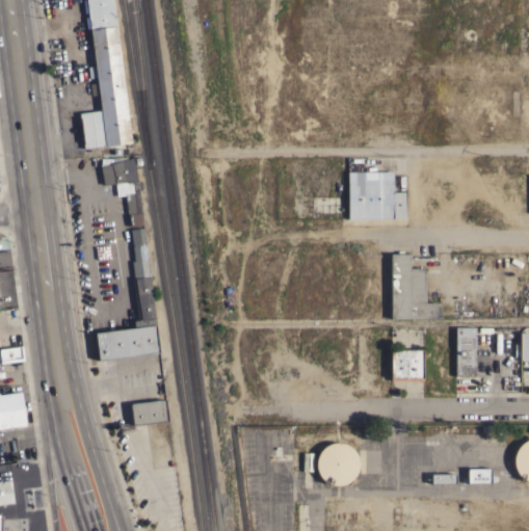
[(114,0),(121,36),(123,36),(123,38),(121,38),(124,68),(127,67),(127,69),(125,69),(126,78),(128,78),(128,80),(126,80),(130,114),(132,114),(133,116),(131,116),(132,131),(135,130),(135,132),(133,133),(133,139),(136,138),(136,140),(134,141),(134,142),(86,149),(81,113),(103,110),(101,95),(94,96),(93,84),(100,83),(99,78),(91,79),(90,67),(97,65),(93,29),(88,29),(87,18),(90,18),(90,14),(87,14),(85,0),(114,0)]
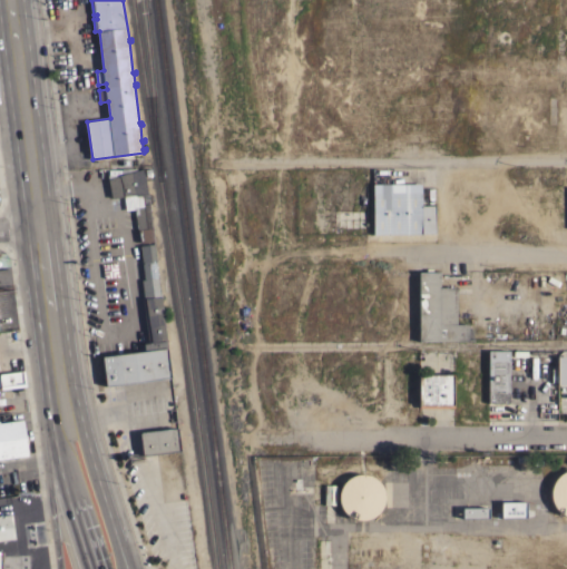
[(139,231),(136,209),(128,211),(126,197),(114,198),(110,179),(110,175),(110,169),(124,170),(124,168),(139,169),(138,170),(144,169),(147,180),(154,227),(155,227),(155,228),(139,231)]
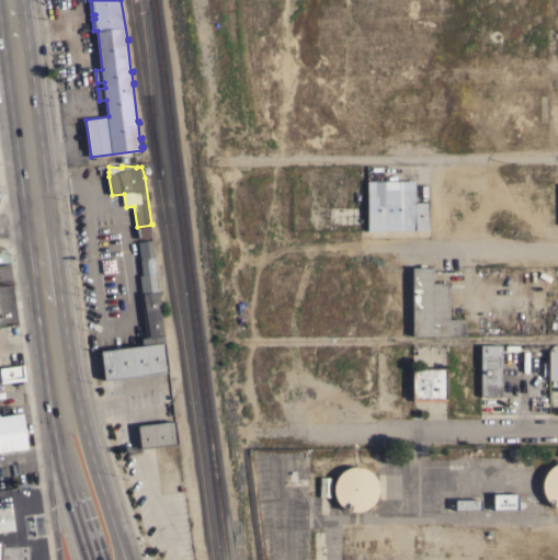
[(369,231),(368,182),(417,181),(417,203),(431,203),(431,230),(369,231)]
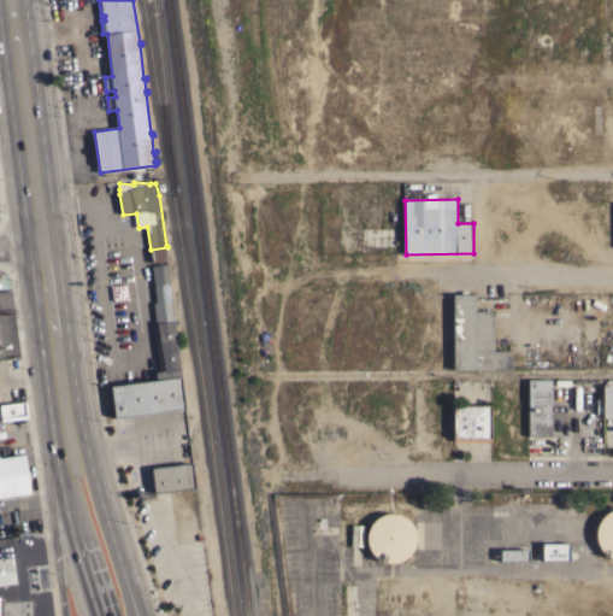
[(169,262),(155,264),(155,262),(154,263),(151,250),(168,247),(169,262)]
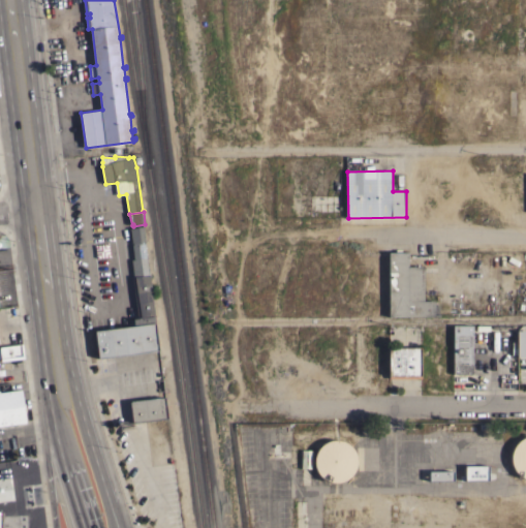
[(133,245),(134,245),(134,243),(133,243),(131,228),(145,226),(147,242),(142,243),(142,244),(146,244),(148,258),(135,259),(133,245)]
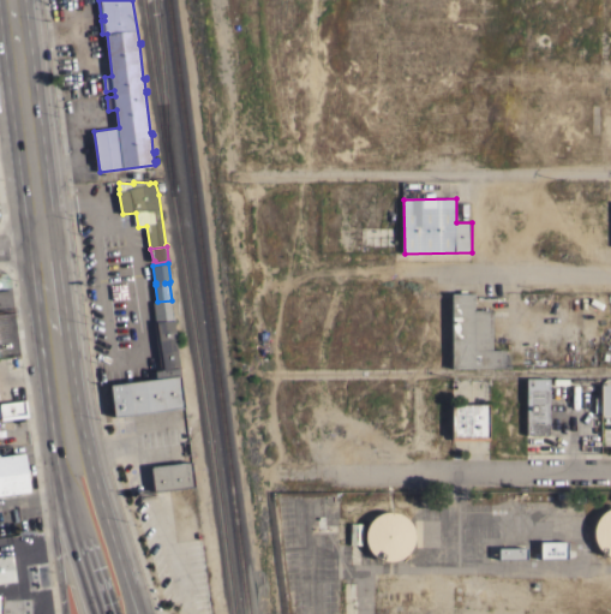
[(454,293),(475,293),(475,310),(493,310),(495,350),(507,350),(507,368),(454,368),(454,293)]
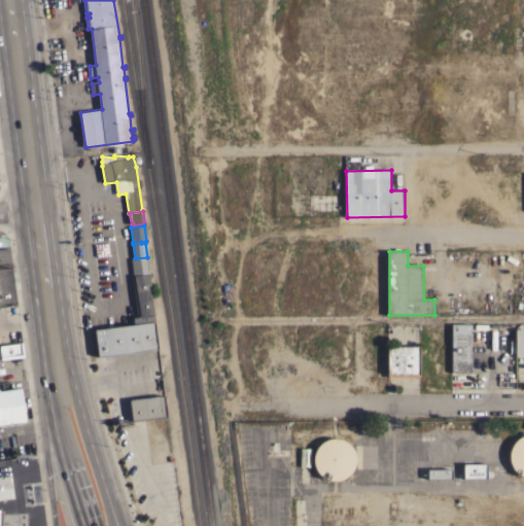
[(147,257),(150,275),(151,275),(153,290),(152,290),(136,292),(133,277),(135,276),(132,259),(135,258),(147,257)]
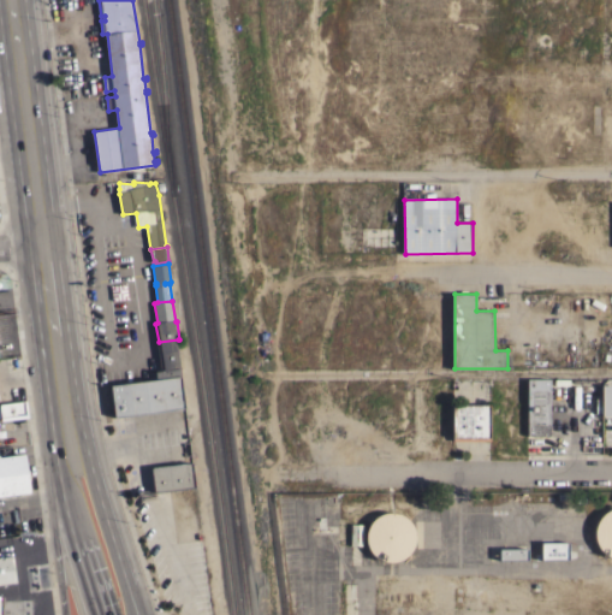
[(156,372),(162,371),(159,342),(178,339),(183,377),(158,380),(156,372)]
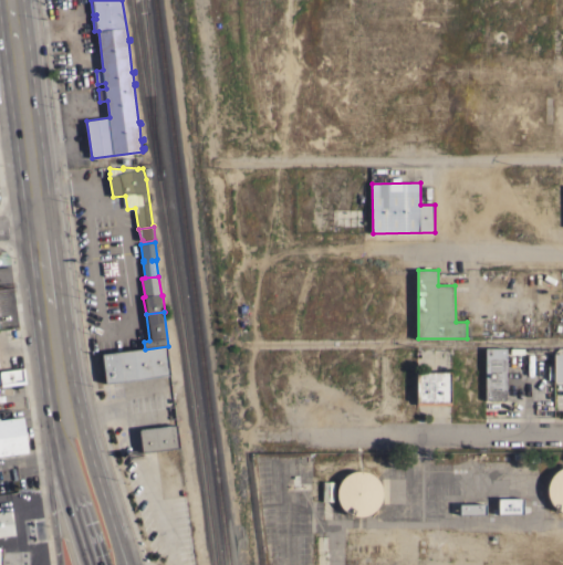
[(168,346),(171,375),(107,384),(103,355),(145,349),(168,346)]
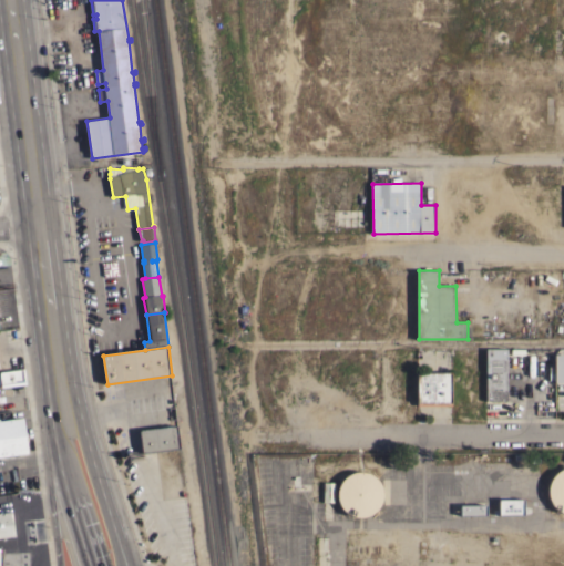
[(509,401),(488,401),(488,349),(509,349),(509,401)]
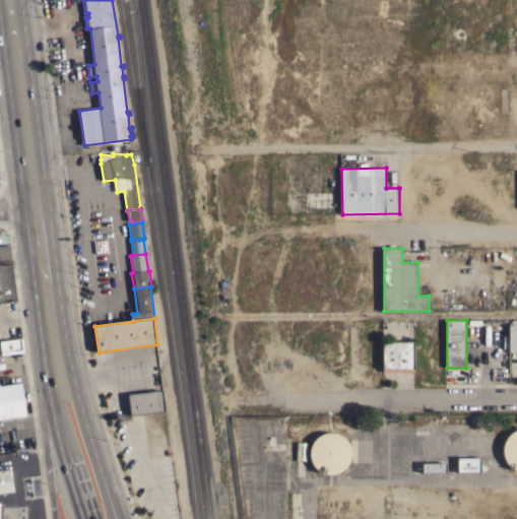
[(3,355),(2,352),(0,352),(0,344),(1,344),(1,341),(23,338),(25,352),(3,355)]
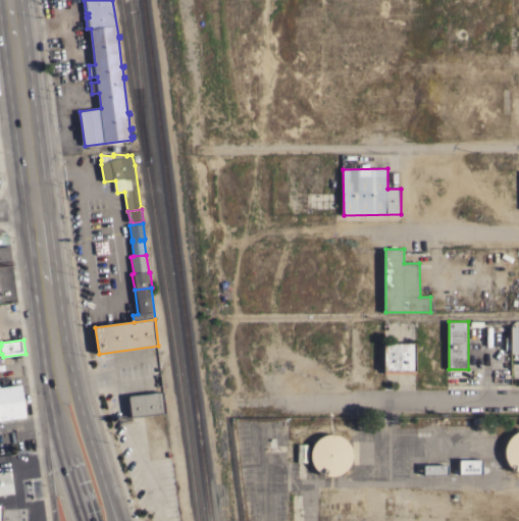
[(417,344),(417,374),(385,374),(385,344),(417,344)]
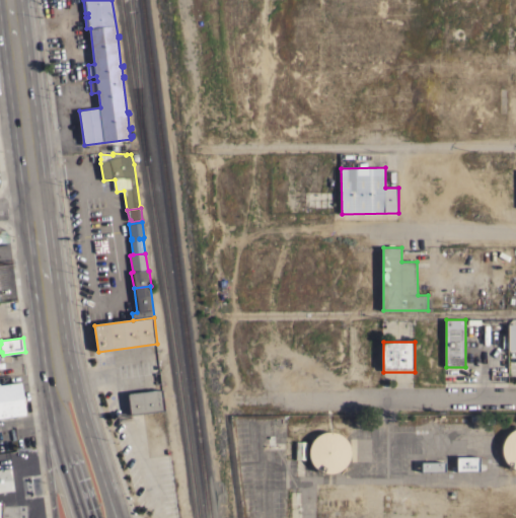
[(0,383),(1,383),(1,386),(23,383),(27,416),(0,419),(0,383)]
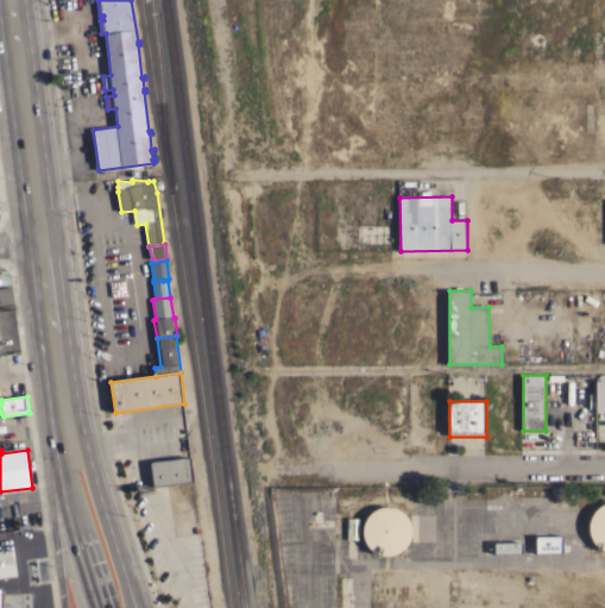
[(152,463),(186,458),(186,459),(191,458),(195,482),(155,488),(151,464),(152,463)]
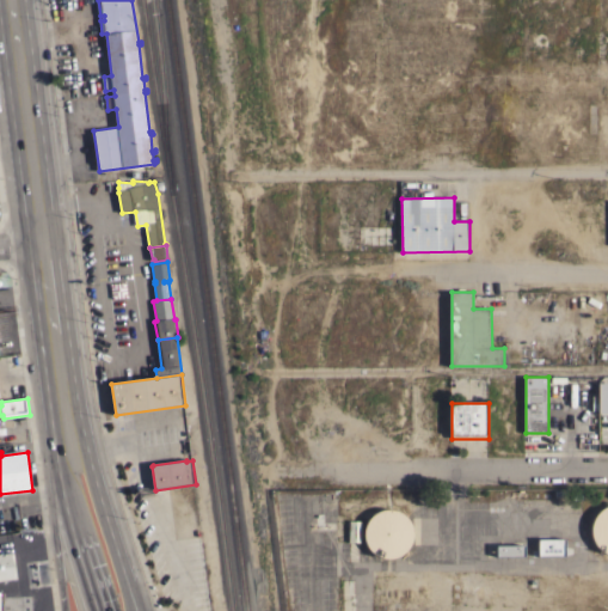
[(607,554),(603,551),(600,548),(596,545),(594,541),(593,537),(591,532),(591,527),(593,523),(594,519),(596,515),(599,512),(602,508),(607,506),(607,554)]
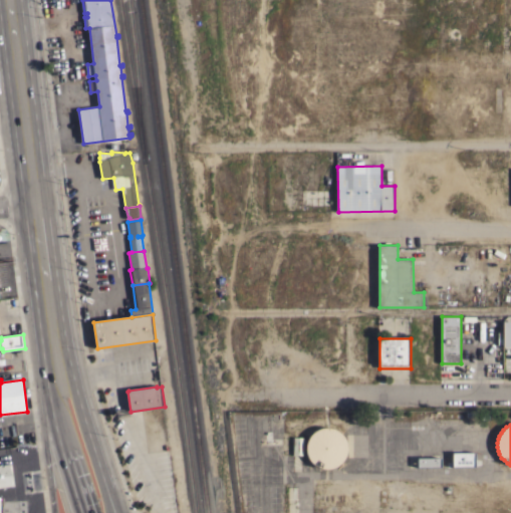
[(345,460),(342,463),(340,466),(337,468),(333,469),(330,470),(326,470),(323,469),(320,468),(316,467),(314,464),(311,462),(309,459),(308,455),(307,452),(307,448),(308,445),(309,441),(310,438),(312,435),(315,433),(318,431),(321,430),(325,429),(328,429),(332,429),(335,431),(338,432),(341,434),(344,437),(346,440),(347,443),(348,447),(348,450),(347,454),(346,457),(345,460)]
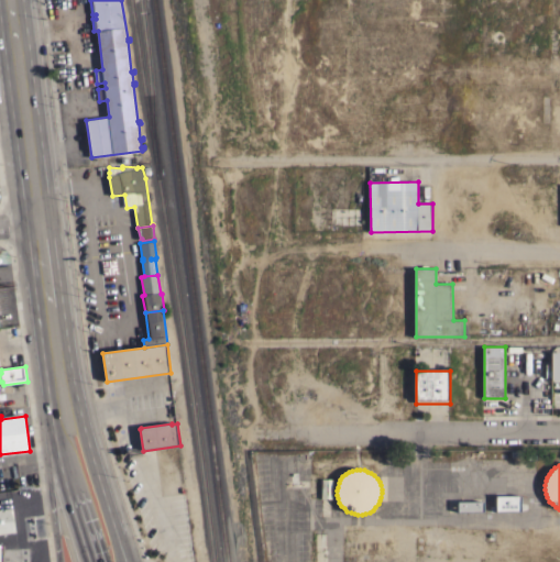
[(324,480),(335,480),(335,499),(322,498),(324,480)]
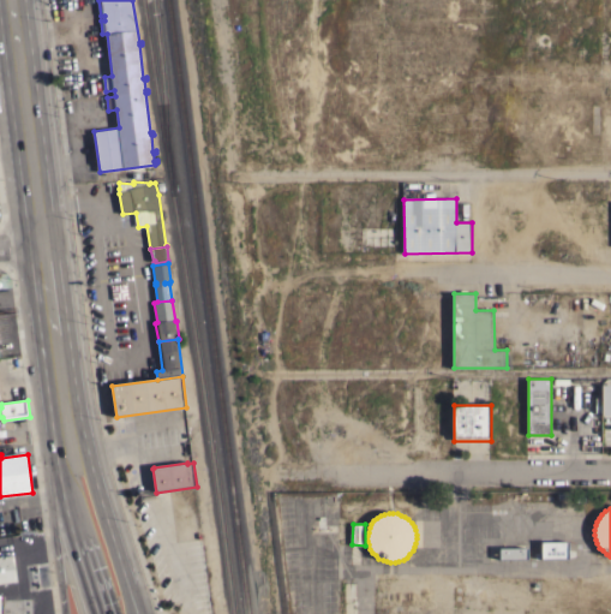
[(569,543),(569,560),(543,560),(543,543),(569,543)]
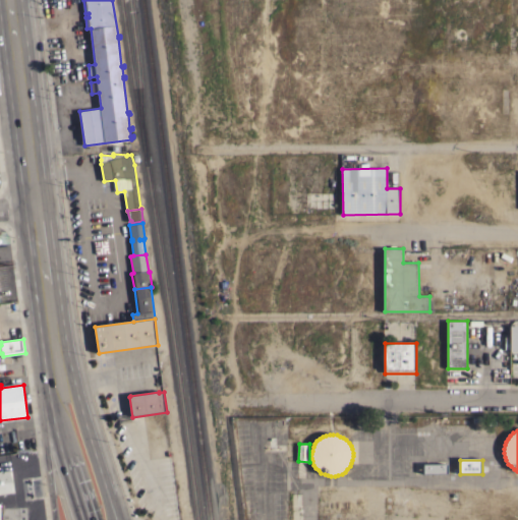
[(424,474),(424,465),(448,464),(449,474),(424,474)]
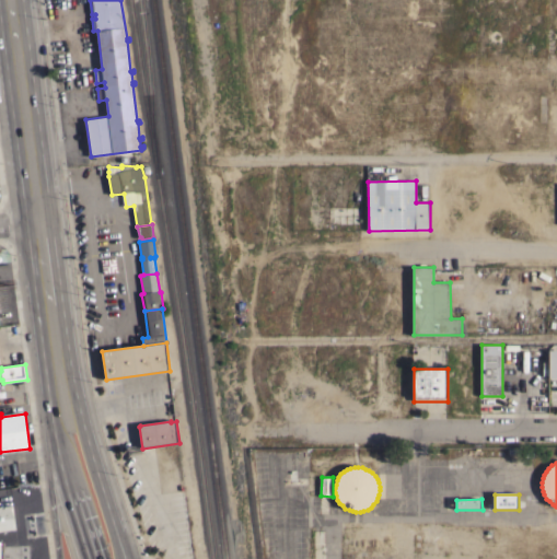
[(0,507),(14,505),(18,530),(0,532),(0,507)]
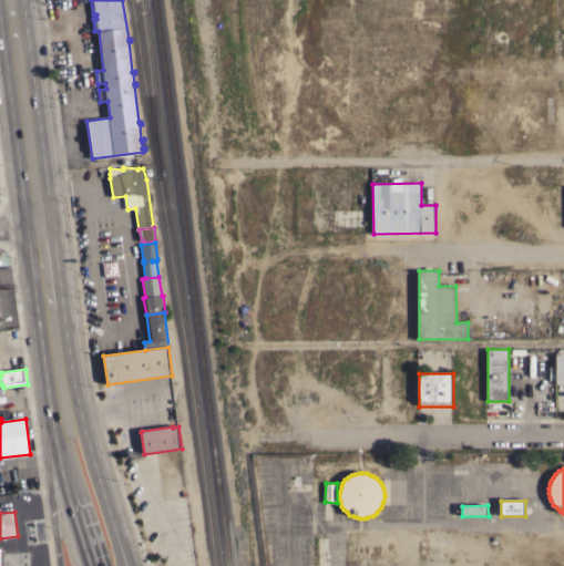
[(41,523),(44,531),(44,539),(29,542),(27,534),(27,525),(41,523)]
